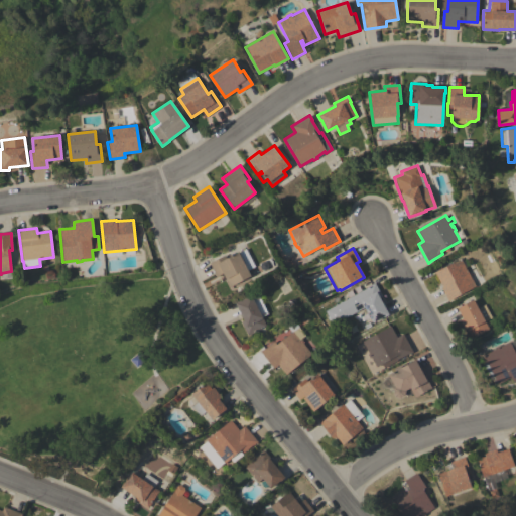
[(209,263),(225,255),(227,259),(246,249),(255,267),(247,270),(250,276),(229,287),(222,274),(216,277),(209,263)]
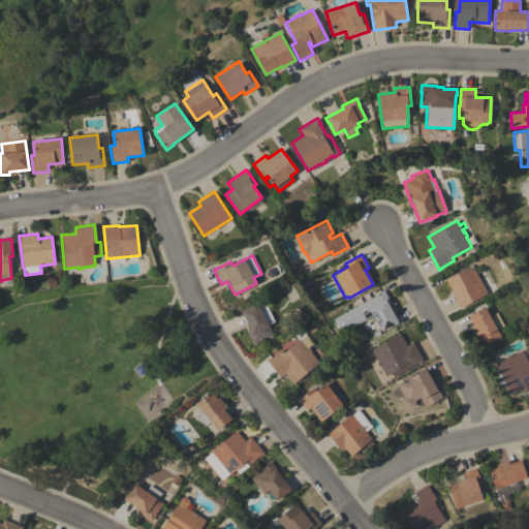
[(487,293),(459,309),(452,296),(454,294),(445,279),(471,265),(487,293)]
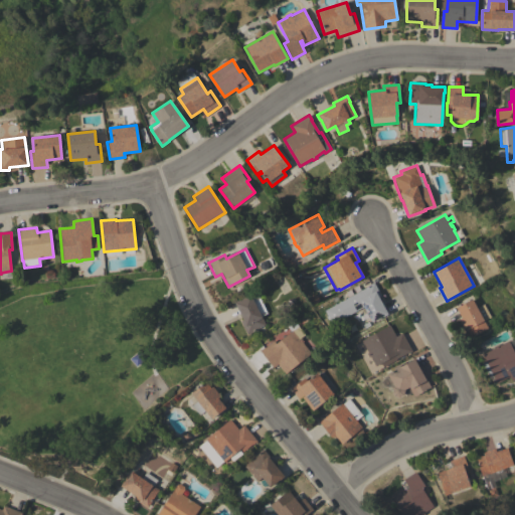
[(367,287),(367,286),(373,282),(381,296),(378,297),(388,314),(382,317),(371,323),(360,302),(357,304),(360,309),(331,325),(329,320),(327,321),(325,317),(327,316),(324,311),(367,287)]
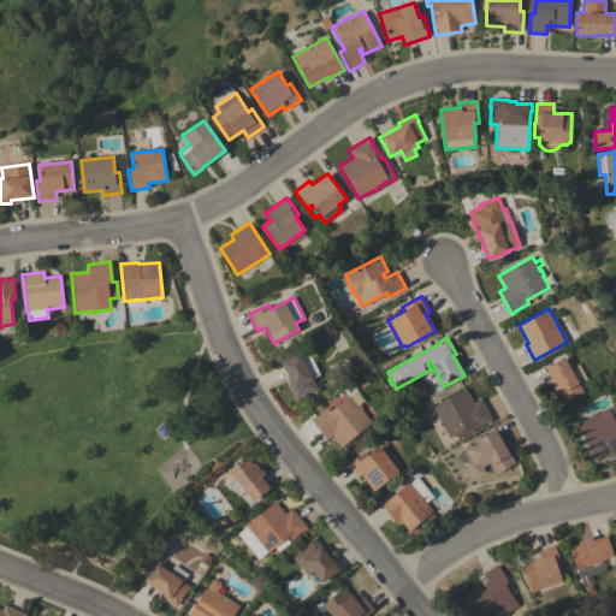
[(288,384),(290,383),(279,362),(285,360),(286,361),(307,350),(319,374),(312,378),(317,389),(303,396),(296,401),(288,384)]
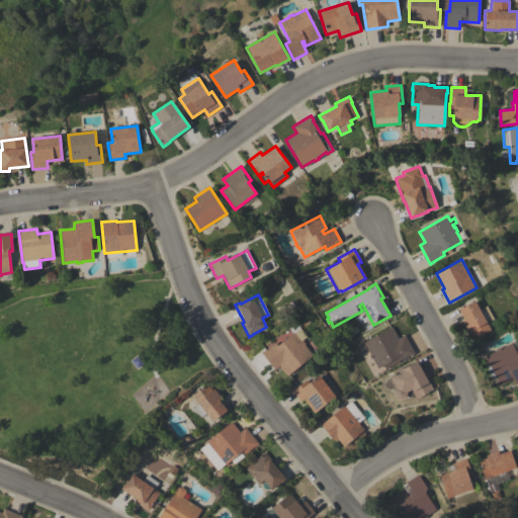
[(469,332),(467,333),(461,322),(464,320),(458,310),(475,301),(479,310),(486,306),(493,319),(486,323),(490,330),(473,339),(469,332)]
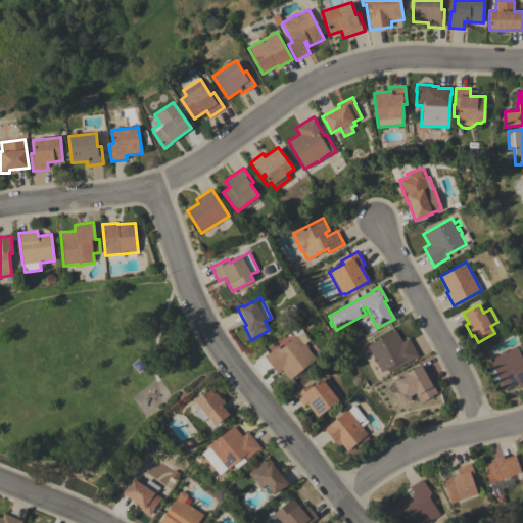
[(418,357),(414,360),(413,359),(401,365),(400,362),(381,372),(376,362),(374,363),(372,360),(373,359),(366,345),(395,330),(401,341),(408,338),(418,357)]
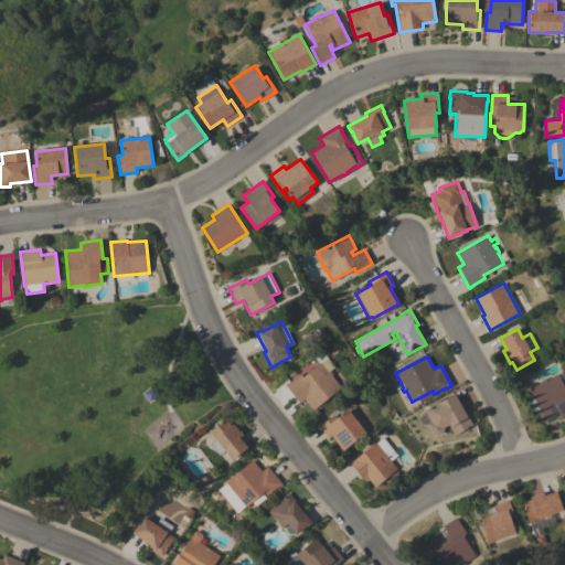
[(328,372),(330,371),(332,374),(331,375),(341,387),(312,411),(305,400),(299,404),(285,385),(288,382),(289,382),(299,374),(302,377),(320,362),(328,372)]
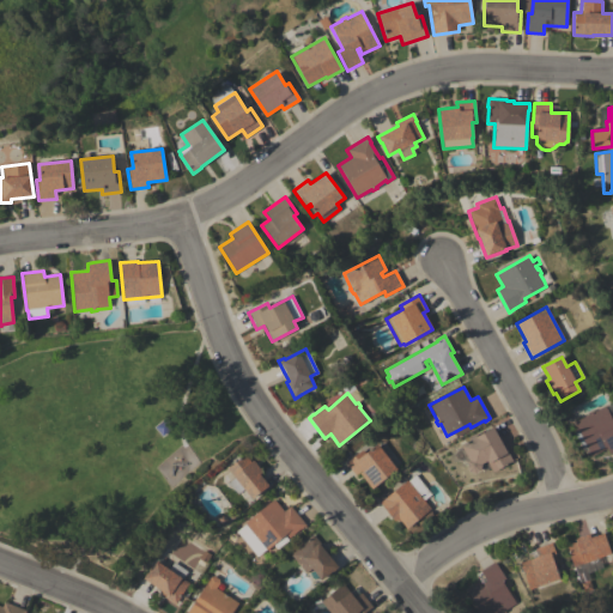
[(588,414),(587,413),(592,411),(593,412),(605,406),(612,402),(612,451),(610,454),(606,448),(592,456),(587,447),(581,449),(572,434),(578,430),(574,422),(584,416),(588,414)]
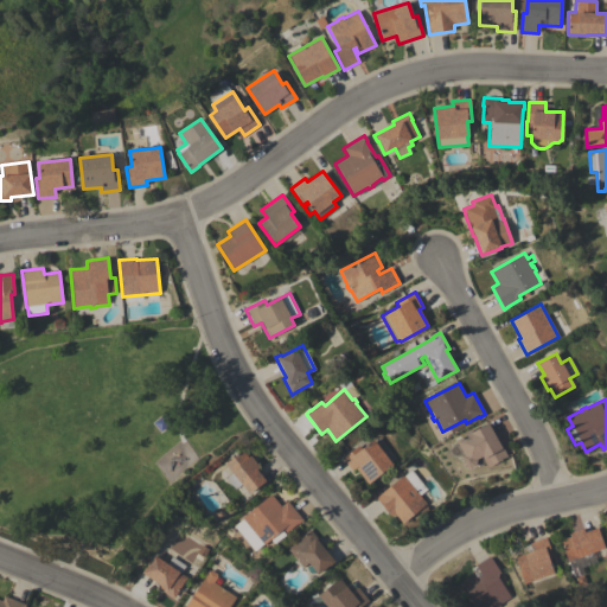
[(455,441),(460,439),(459,435),(471,429),(472,432),(487,423),(500,446),(502,446),(508,457),(489,468),(483,458),(477,460),(475,466),(470,470),(465,467),(461,462),(462,458),(464,455),(455,441)]
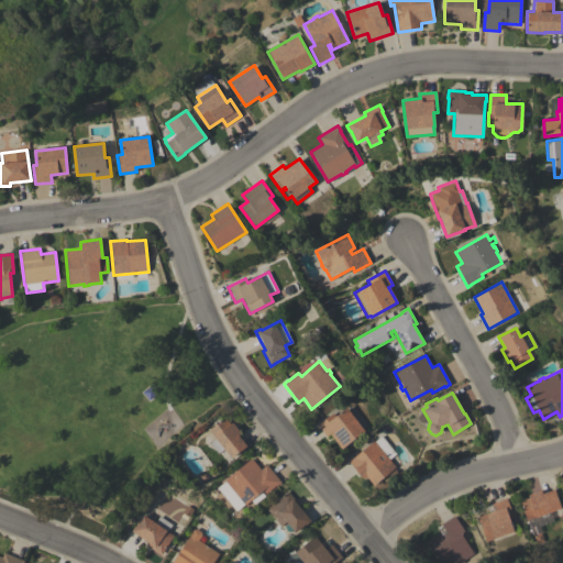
[(341,449),(331,435),(327,439),(317,426),(332,414),(334,416),(345,407),(364,431),(341,449)]
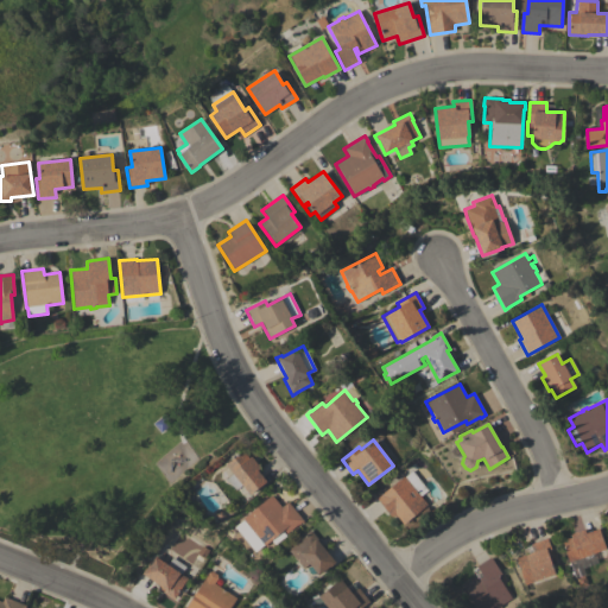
[(242,451),(248,458),(251,456),(260,468),(257,470),(266,482),(249,495),(242,486),(236,491),(232,485),(229,486),(225,480),(232,474),(225,464),(242,451)]
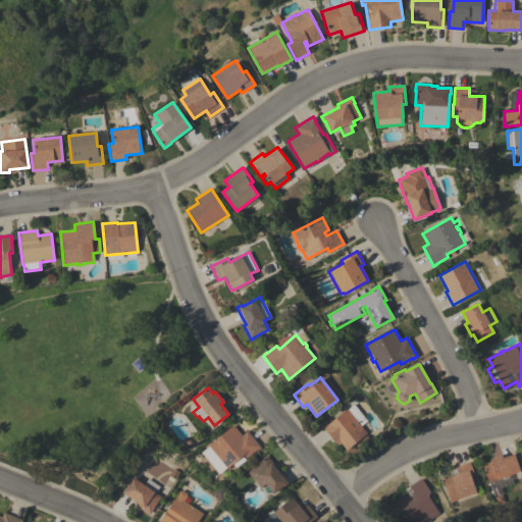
[(367,421),(361,426),(367,433),(346,451),(338,441),(335,444),(322,427),(327,423),(347,408),(347,409),(353,404),(367,421)]
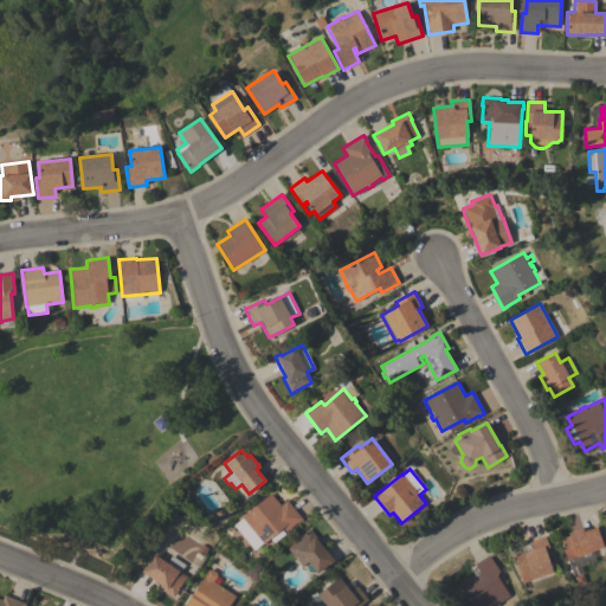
[(271,494),(281,505),(287,500),(302,519),(285,533),(282,528),(281,529),(284,533),(274,542),(270,539),(264,545),(263,543),(255,549),(247,540),(253,535),(251,532),(245,536),(236,524),(243,519),(242,517),(271,494)]
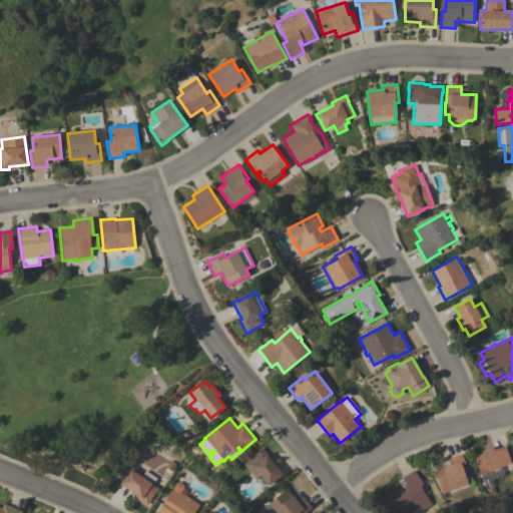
[(480,474),(474,456),(482,453),(481,451),(493,447),(494,450),(505,446),(511,463),(480,474)]
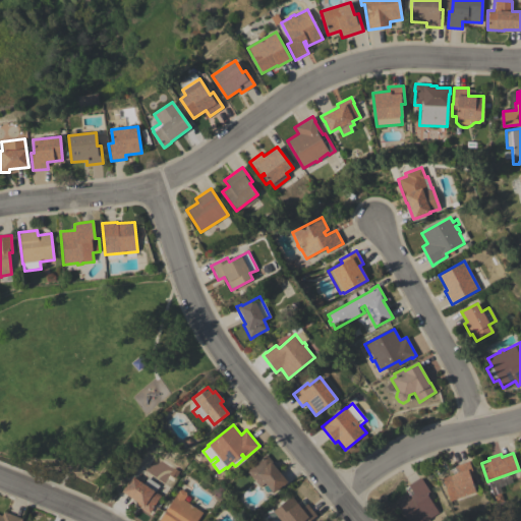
[(265,482),(256,489),(251,483),(254,481),(246,471),(255,464),(254,463),(266,455),(288,481),(283,485),(282,485),(273,493),(265,482)]
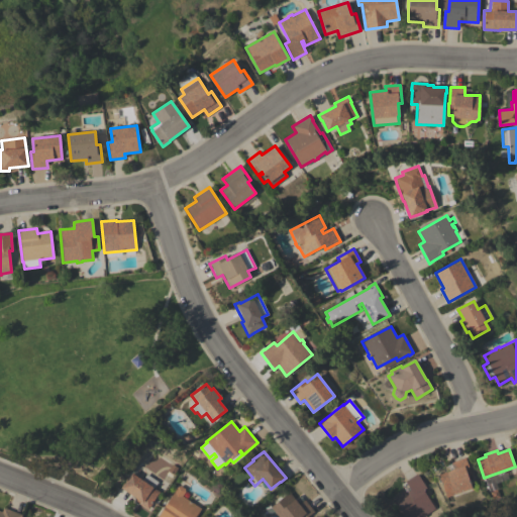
[(446,497),(438,475),(453,470),(450,462),(464,457),(471,474),(468,476),(472,488),(446,497)]
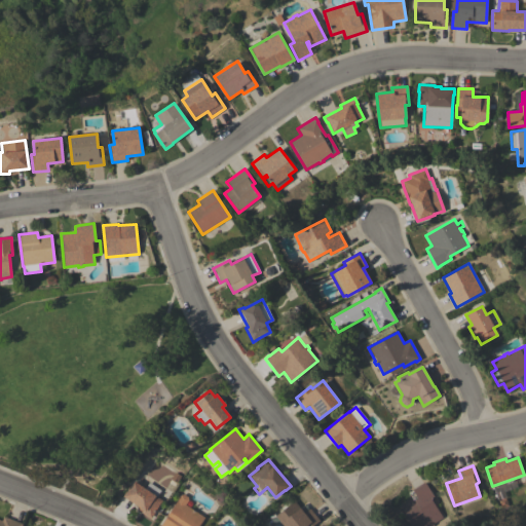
[(151,518),(138,510),(139,506),(123,497),(134,481),(145,488),(149,482),(158,488),(154,494),(162,499),(151,518)]
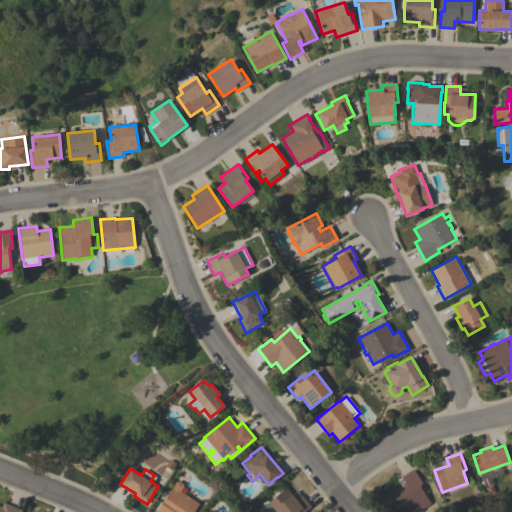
[(417,511),(401,511),(389,492),(401,485),(402,487),(406,485),(401,476),(413,468),(422,482),(419,485),(431,504),(417,511)]
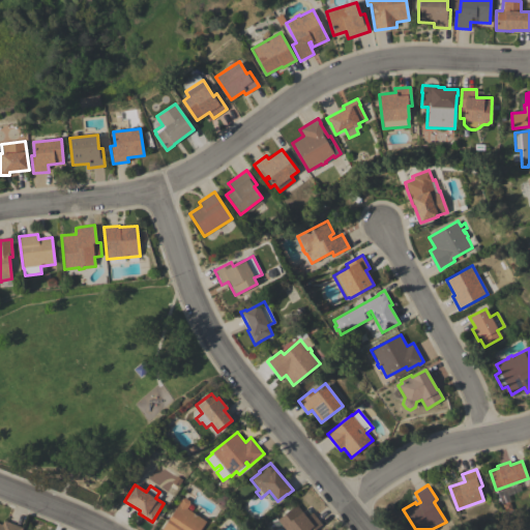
[(186,508),(206,522),(200,529),(163,529),(162,529),(175,509),(182,499),(184,498),(189,500),(189,503),(186,508)]
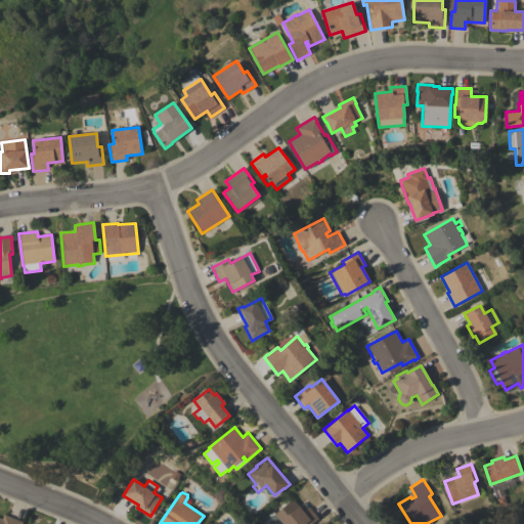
[(293,498),(303,511),(308,507),(318,519),(311,523),(282,523),(274,514),(293,498)]
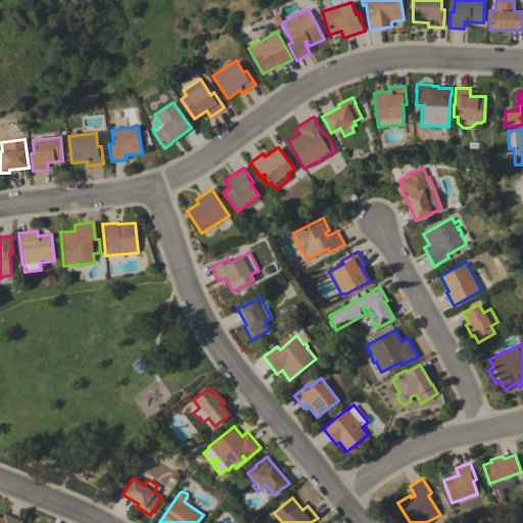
[(0,522),(0,517),(2,518),(3,513),(22,520),(20,522),(0,522)]
